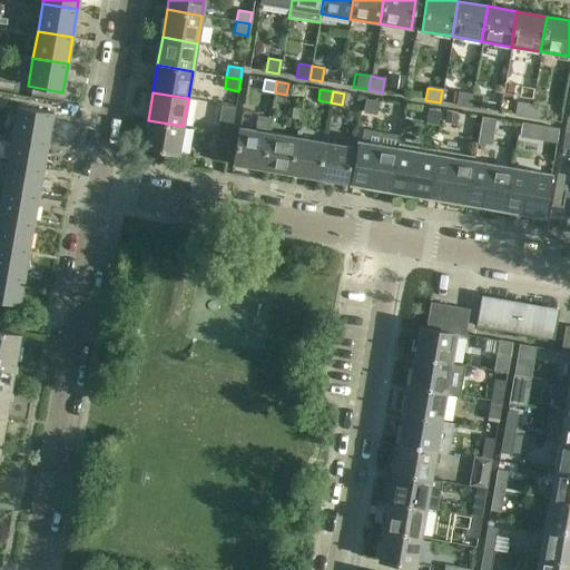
[(470,107),(472,96),(458,92),(455,105),(470,107)]
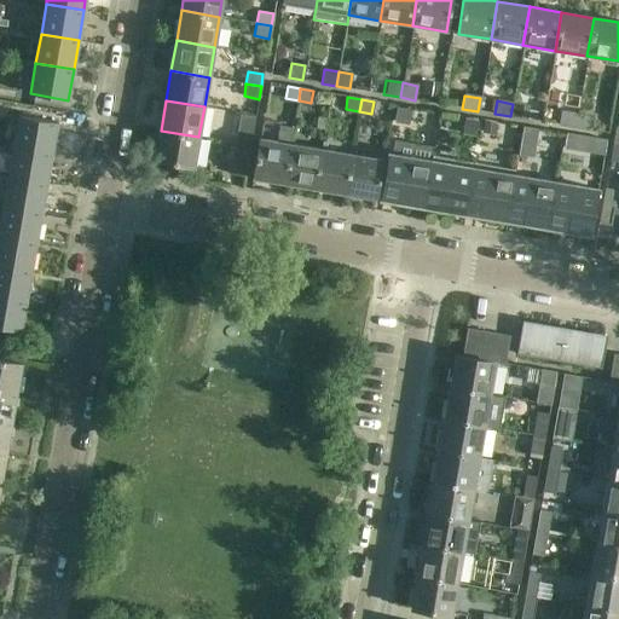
[(513,104),(510,116),(536,121),(538,114),(527,111),(527,106),(513,104)]
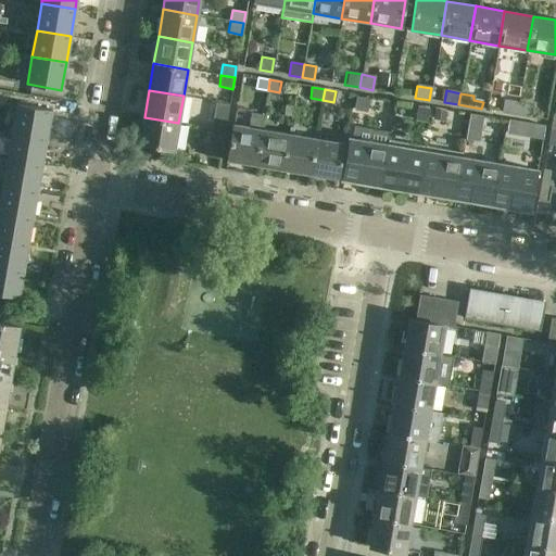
[(356,99),(354,112),(367,114),(369,101),(356,99)]
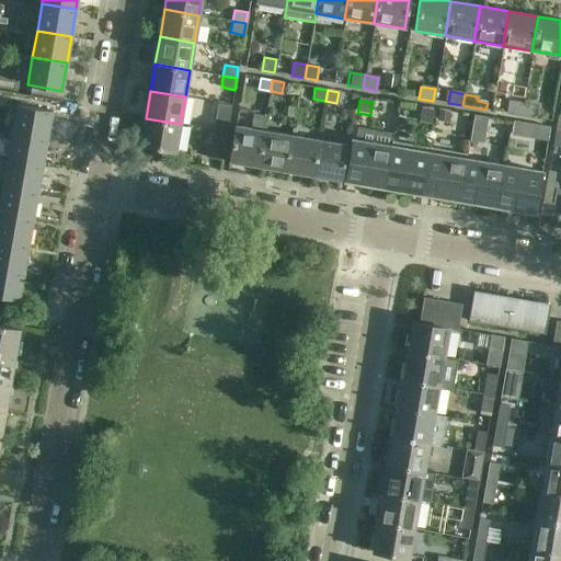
[(521,116),(523,104),(508,102),(506,113),(521,116)]
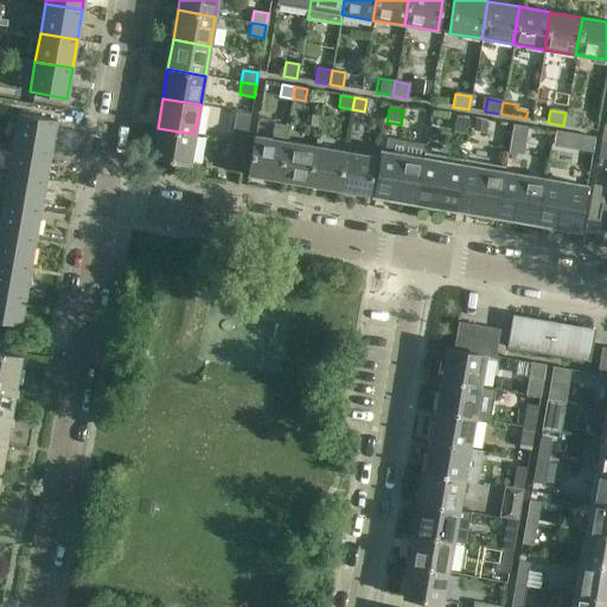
[(13,142),(50,149),(56,120),(18,113),(13,142)]
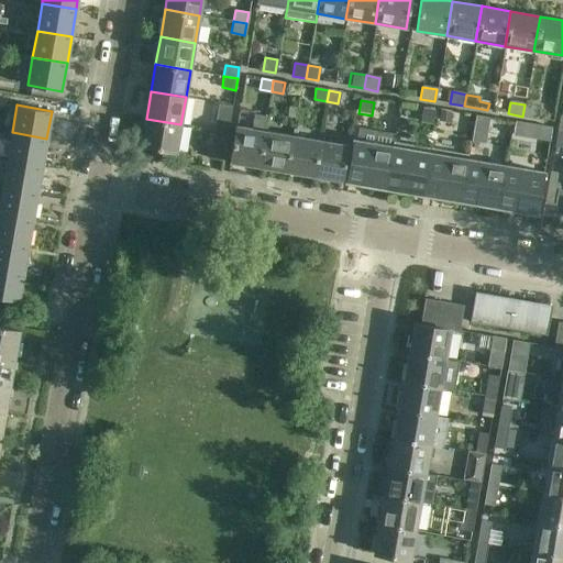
[(213,130),(228,132),(230,121),(232,107),(219,105),(213,130)]
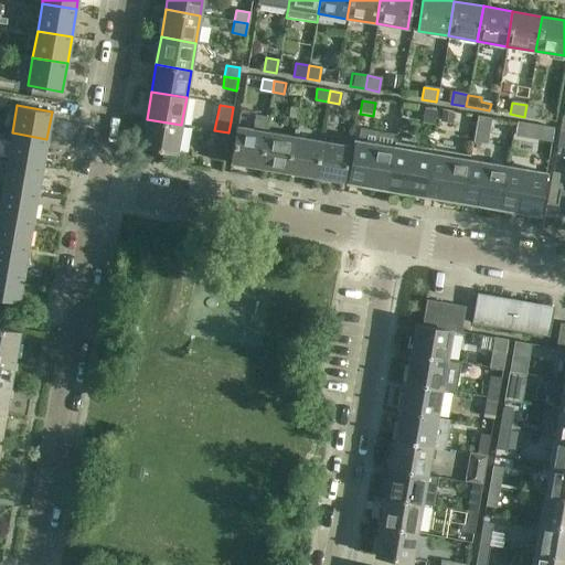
[(526,105),(524,117),(539,119),(541,107),(526,105)]
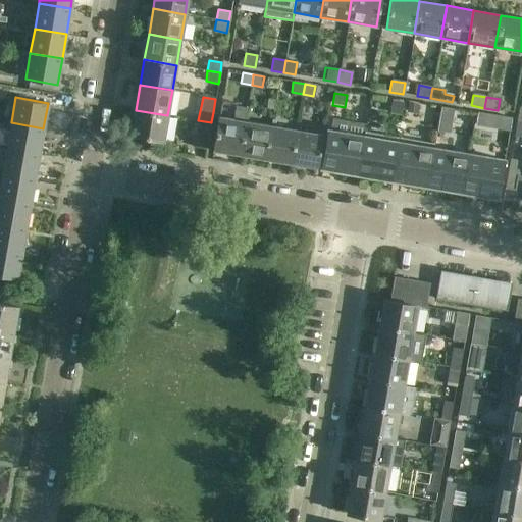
[(394,102),(392,114),(404,116),(406,103),(394,102)]
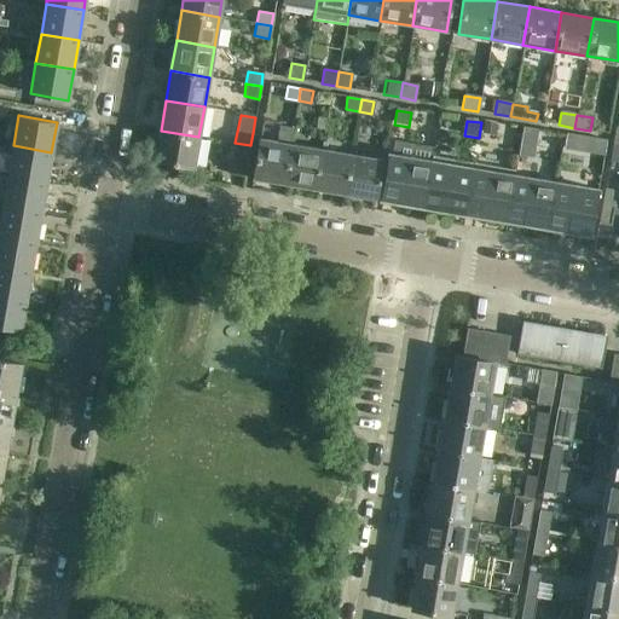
[(484,125),(482,136),(495,138),(497,126),(484,125)]
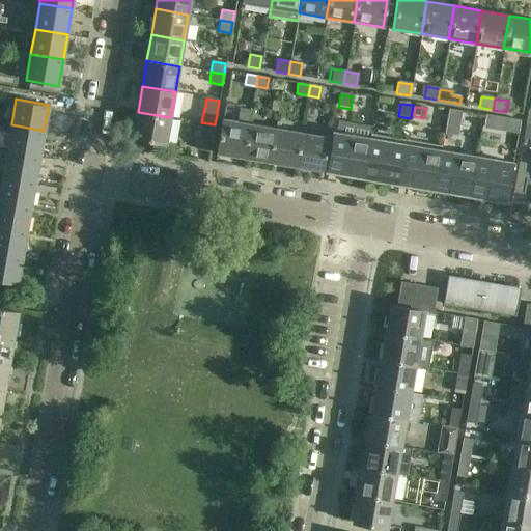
[(244,157),(250,123),(252,110),(239,108),(236,121),(223,119),(217,152),(244,157)]
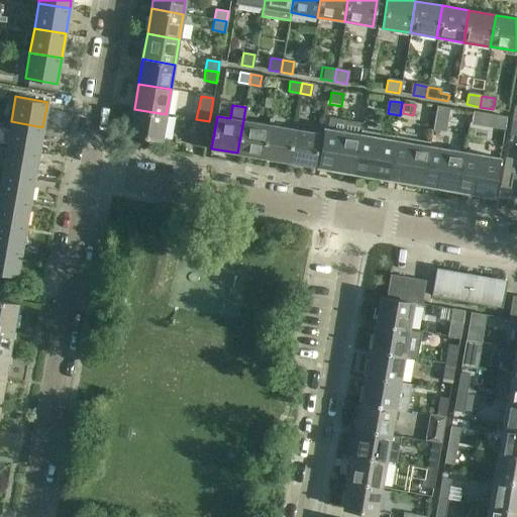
[(166,114),(134,109),(129,134),(162,140),(166,114)]
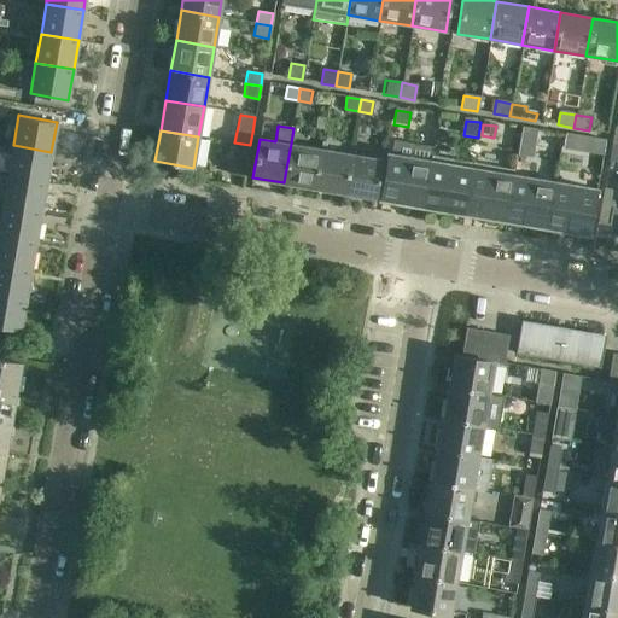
[(525,130),(523,143),(537,145),(540,133),(525,130)]
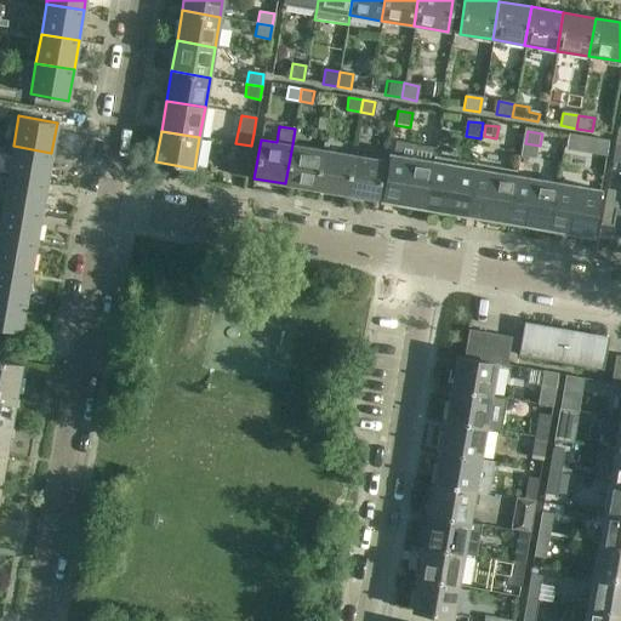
[(251,146),(235,143),(231,175),(245,177),(251,146)]
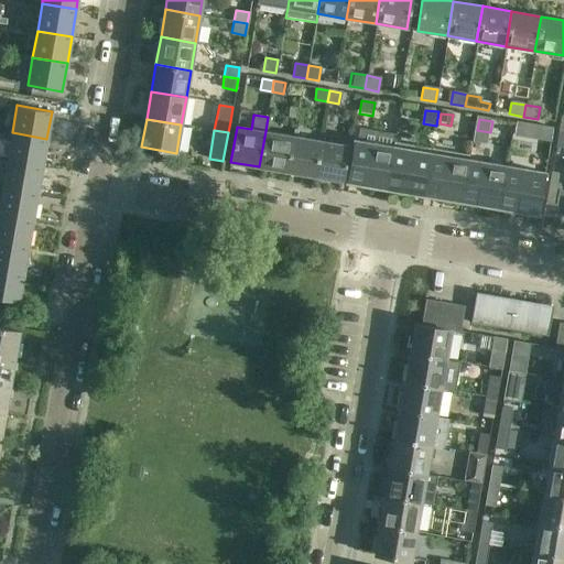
[(293,136),(266,131),(259,166),(286,171),(293,136)]
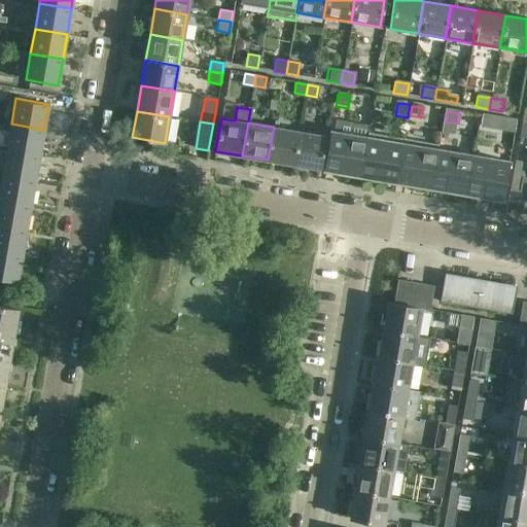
[(39,154),(43,130),(11,124),(7,148),(39,154)]
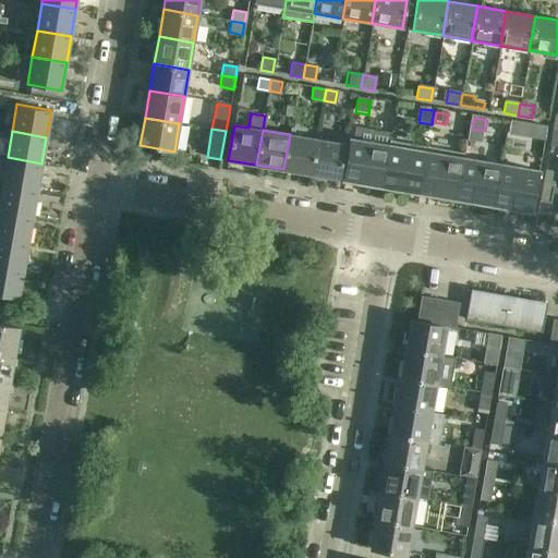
[(317,140),(290,134),(283,169),(311,174),(317,140)]
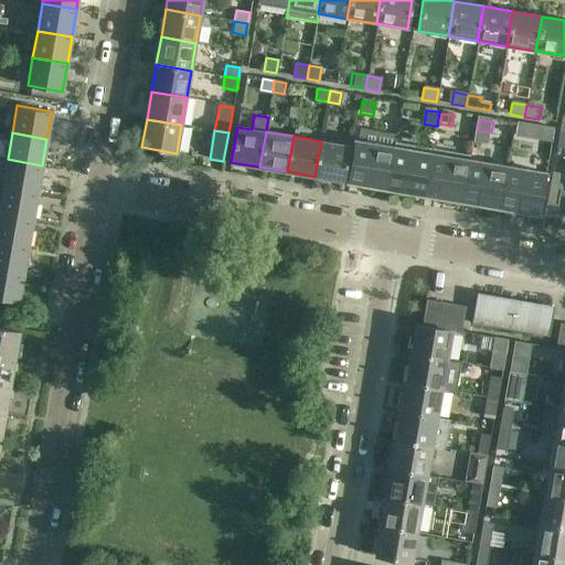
[(386,189),(393,147),(354,140),(348,182),(386,189)]
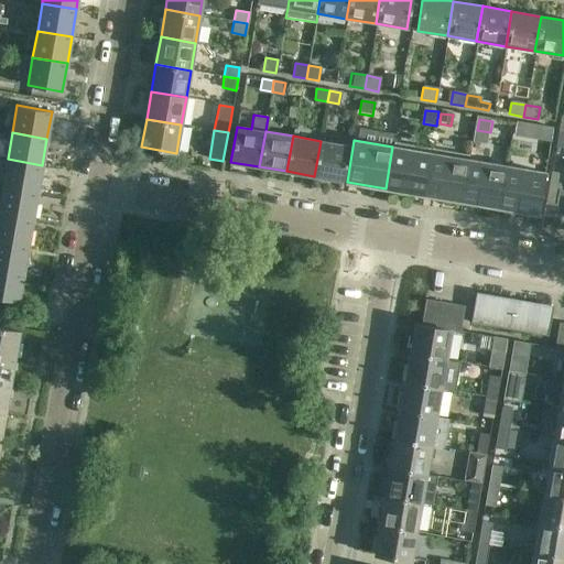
[(321,141),(314,176),(343,181),(348,145),(321,141)]
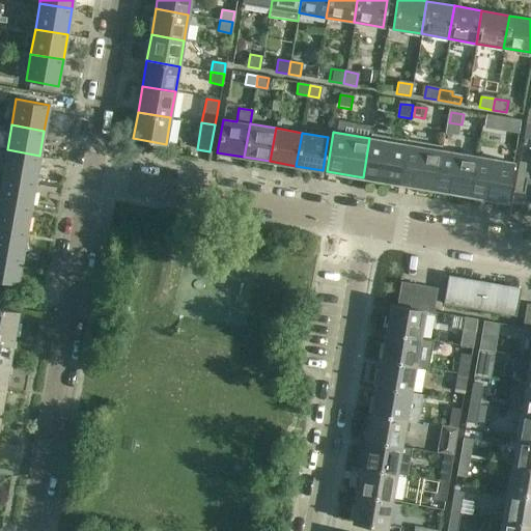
[(363,177),(398,184),(406,139),(370,134),(369,138),(363,177)]
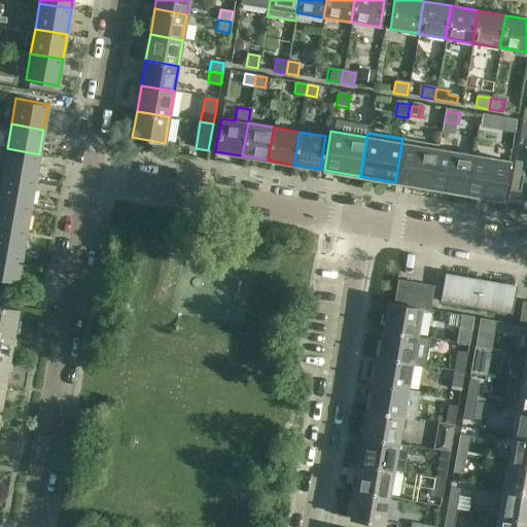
[(395,182),(431,188),(437,149),(438,144),(402,138),(395,182)]
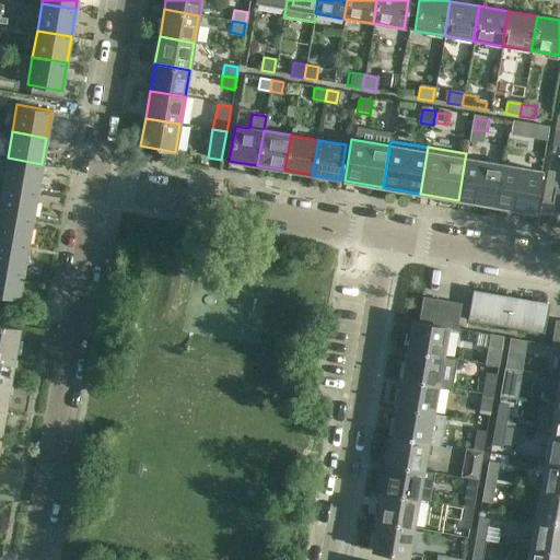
[(37,191),(42,164),(8,158),(3,185),(37,191)]
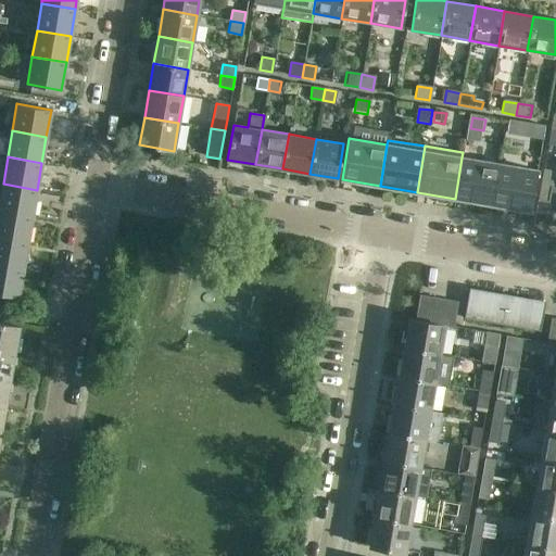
[(498,164),(462,158),(455,199),(492,205),(498,164)]
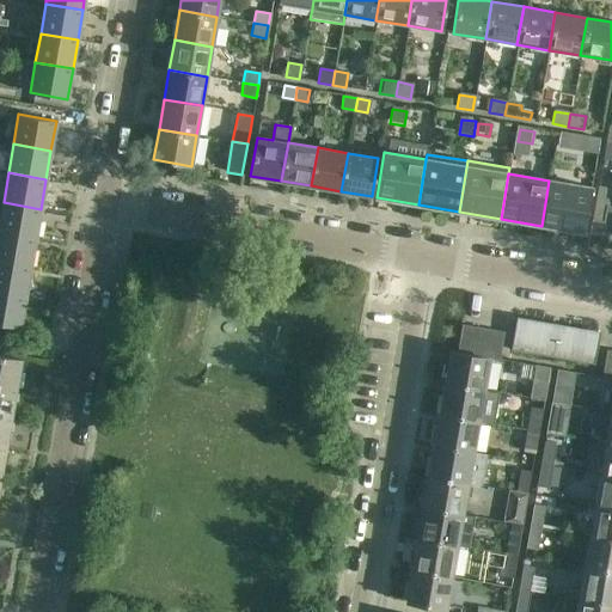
[(591,188),(549,181),(542,226),(583,233),(591,188)]
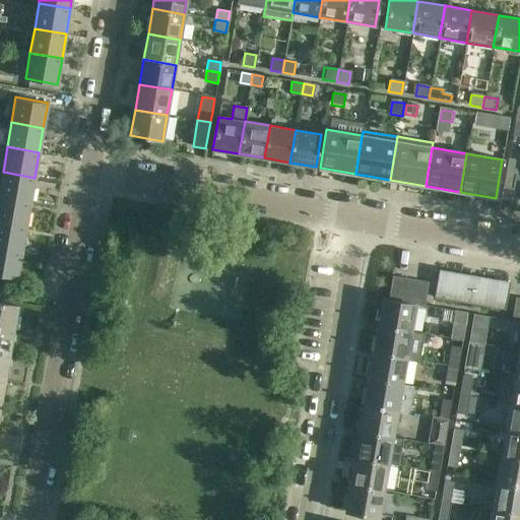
[(506,173),(516,174),(518,160),(508,158),(506,173)]
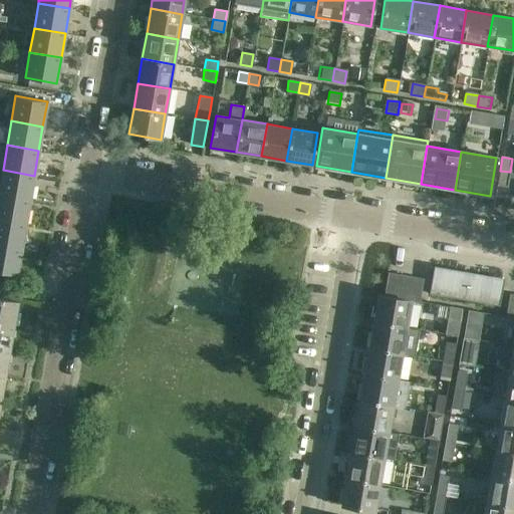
[(0,194),(29,200),(34,176),(3,170),(0,184),(0,194)]
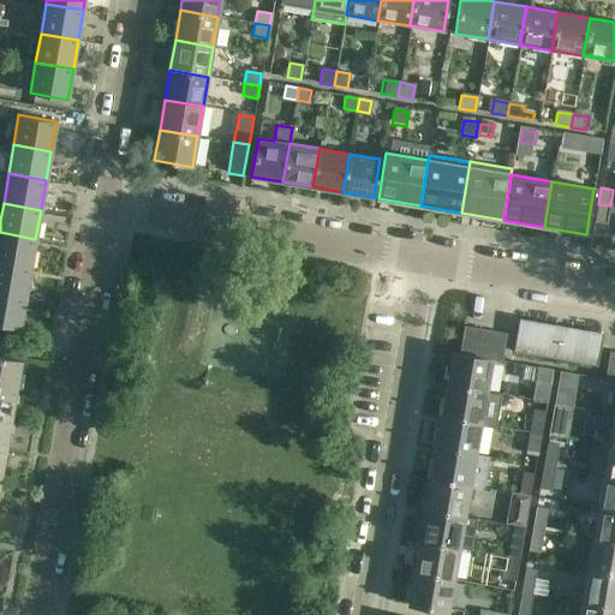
[(610,206),(598,204),(595,221),(607,224),(610,206)]
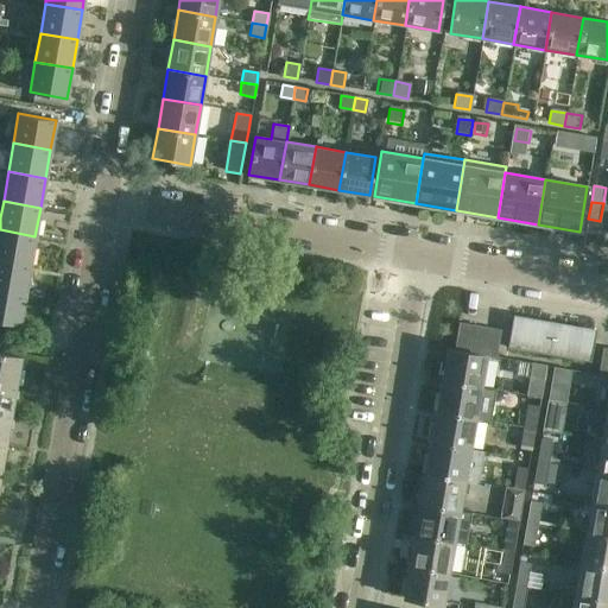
[(0,229),(0,259),(30,265),(35,236),(0,229)]
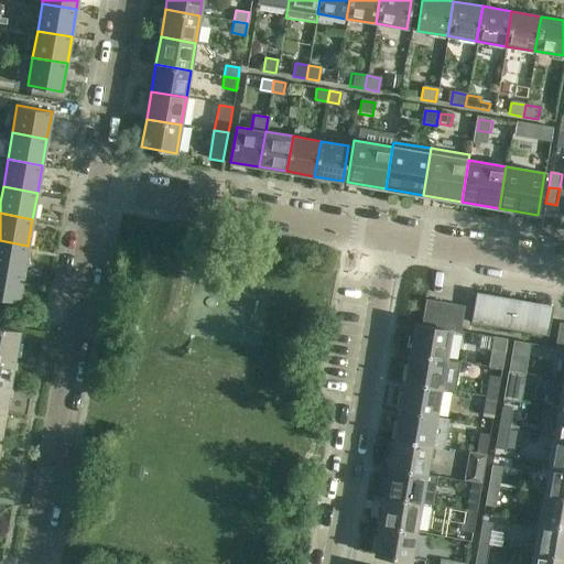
[(0,269),(23,273),(28,246),(0,240),(0,269)]
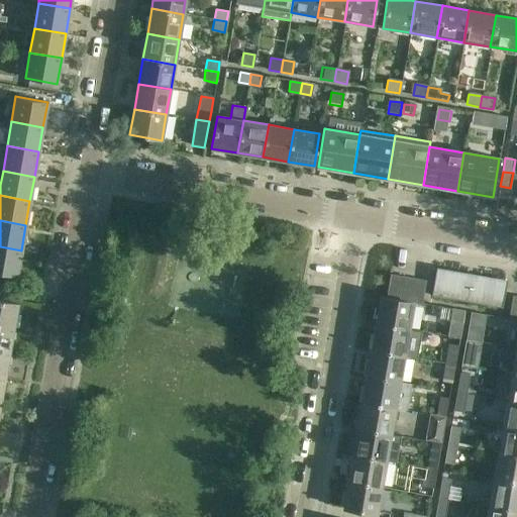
[(0,273),(16,276),(21,250),(0,246),(0,273)]
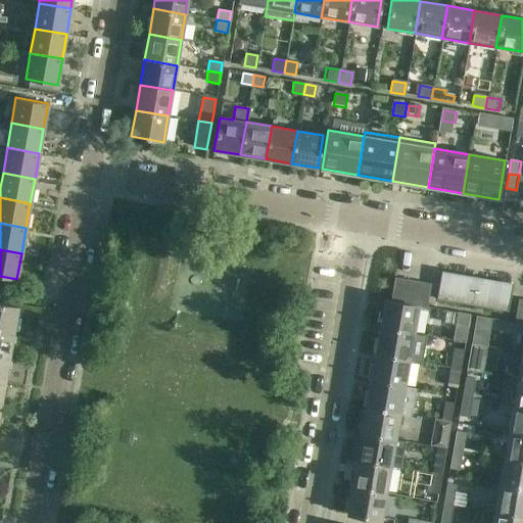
[(511,286),(481,281),(440,274),(436,299),(507,312),(511,286)]
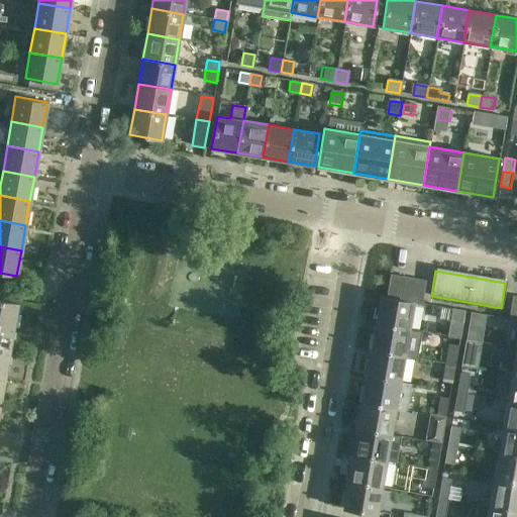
[(402,276),(390,274),(386,298),(397,300),(402,276)]
